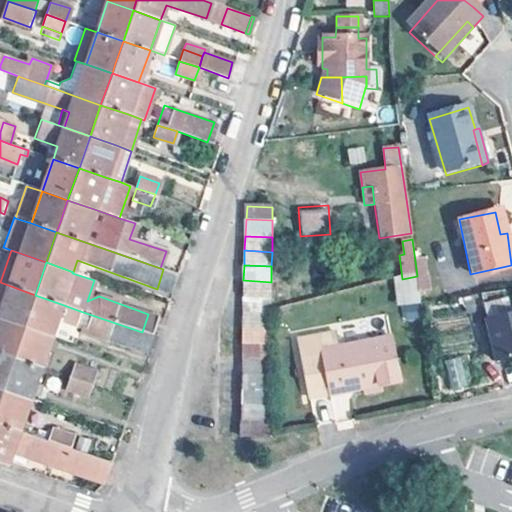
[(176,273),(163,269),(157,289),(169,294),(176,273)]
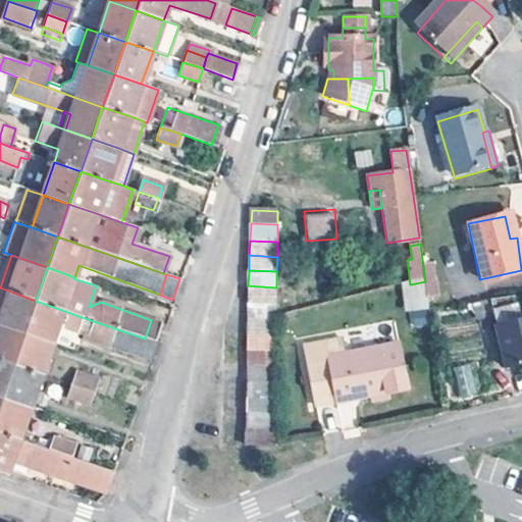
[(410,284),(413,301),(427,298),(425,281),(410,284)]
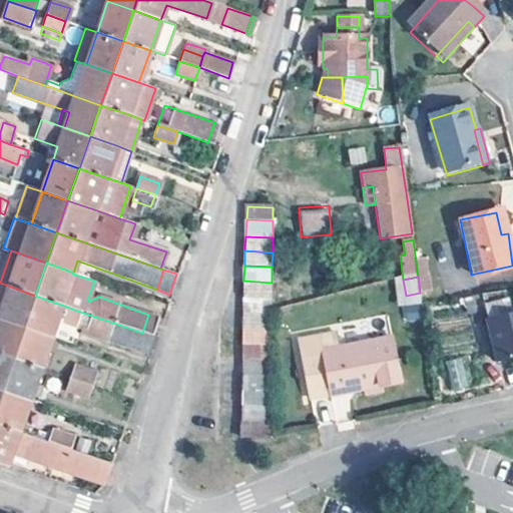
[(272,283),(243,281),(242,297),(271,298),(272,283)]
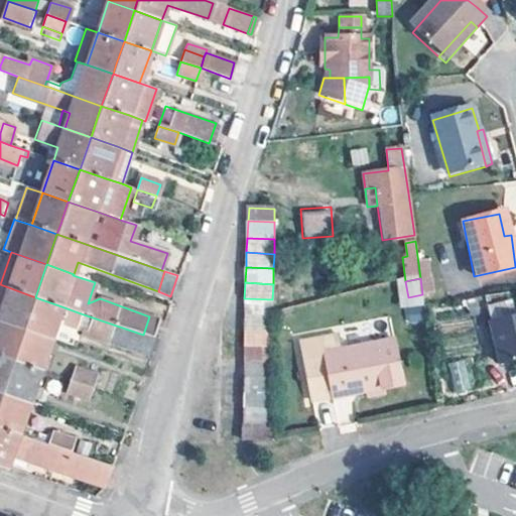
[(0,319),(24,330),(35,297),(0,284),(0,319)]
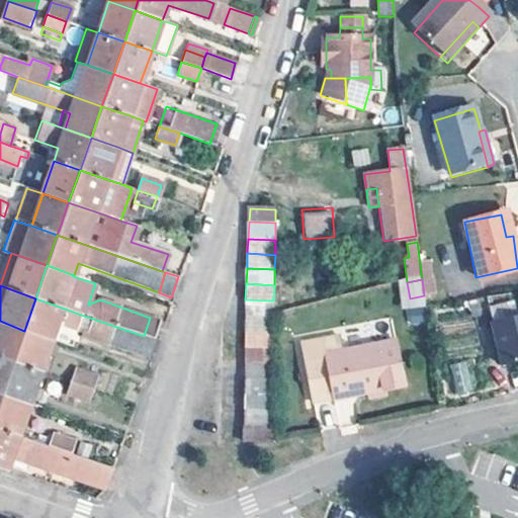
[(517,315),(513,317),(507,294),(483,297),(501,368),(517,363),(517,315)]
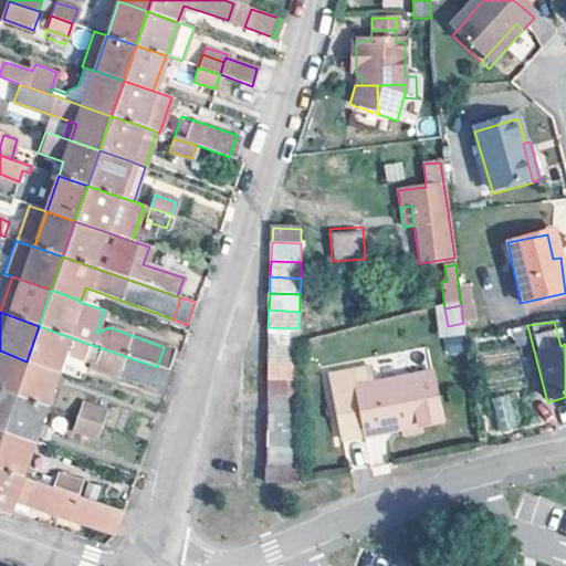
[(67,336),(39,326),(27,362),(56,371),(62,355),(83,362),(84,359),(88,344),(67,336)]
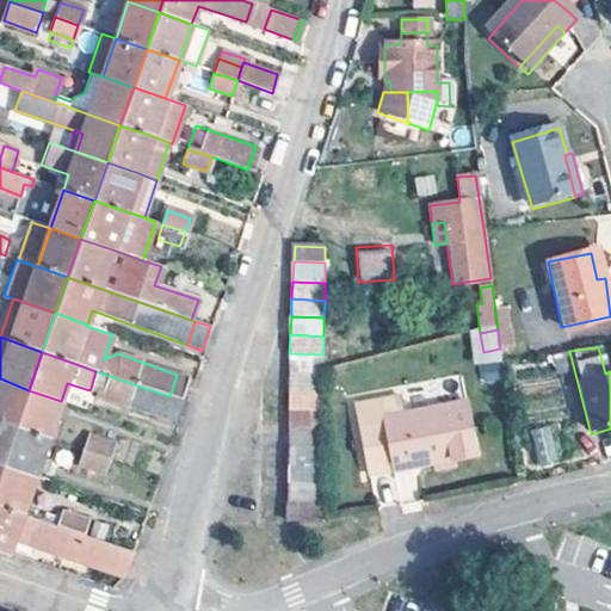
[(322,355),(289,353),(288,374),(321,375),(320,374),(322,355)]
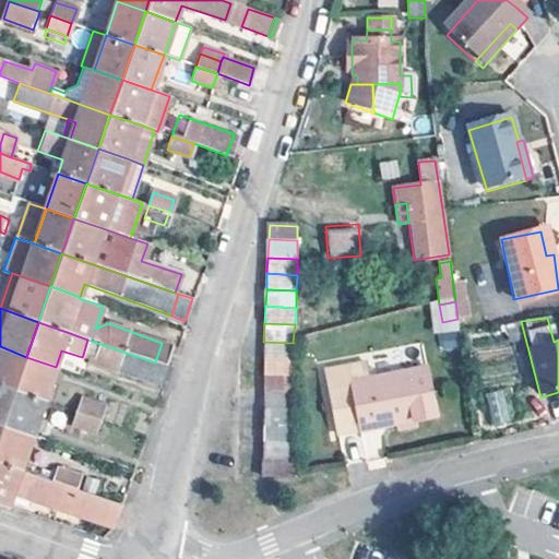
[(147,382),(155,363),(87,340),(83,355),(91,357),(96,357),(117,365),(116,370),(147,382)]
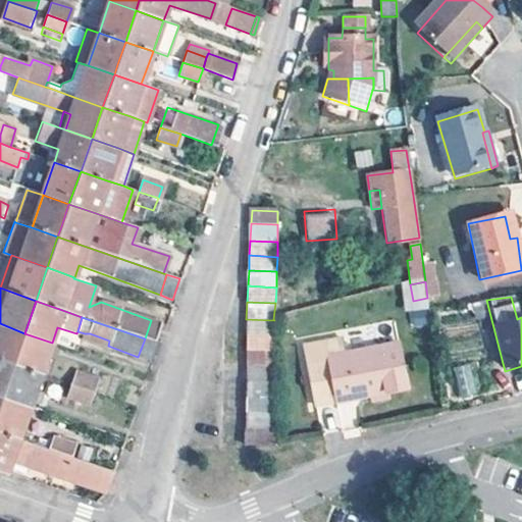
[(246,334),(273,335),(274,320),(246,319),(246,334)]
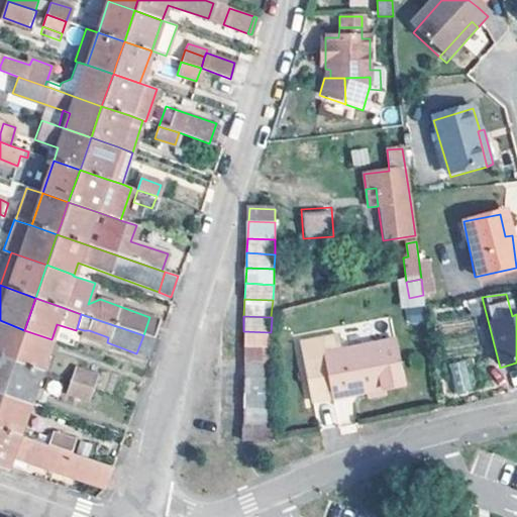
[(143,335),(156,339),(162,321),(149,317),(143,335)]
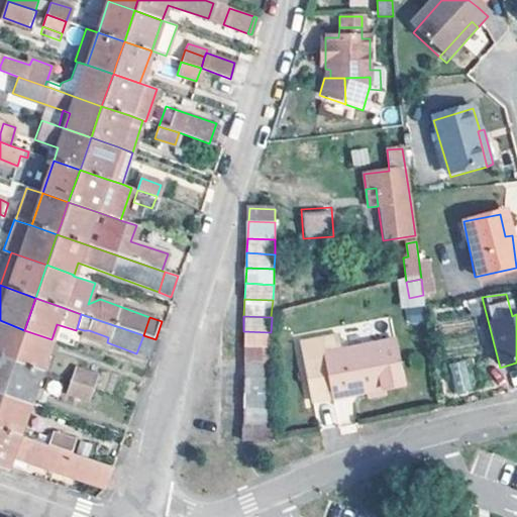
[(0,355),(13,360),(24,330),(0,320),(0,355)]
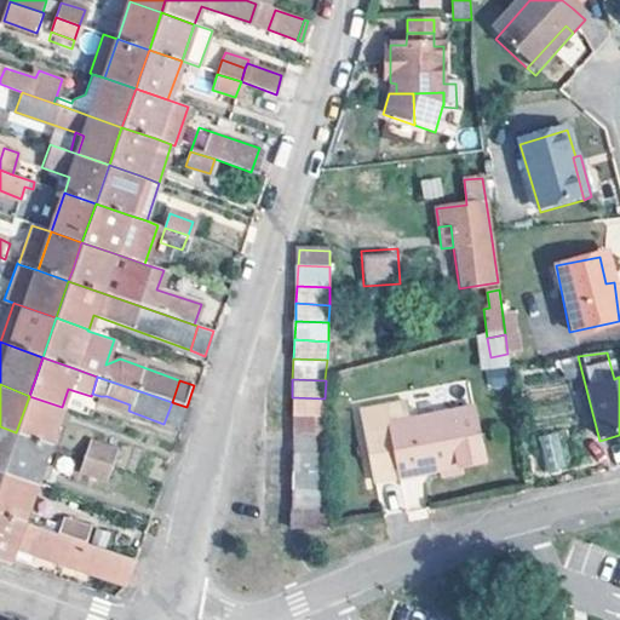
[(469,392),(422,402),(422,408),(469,397),(469,392)]
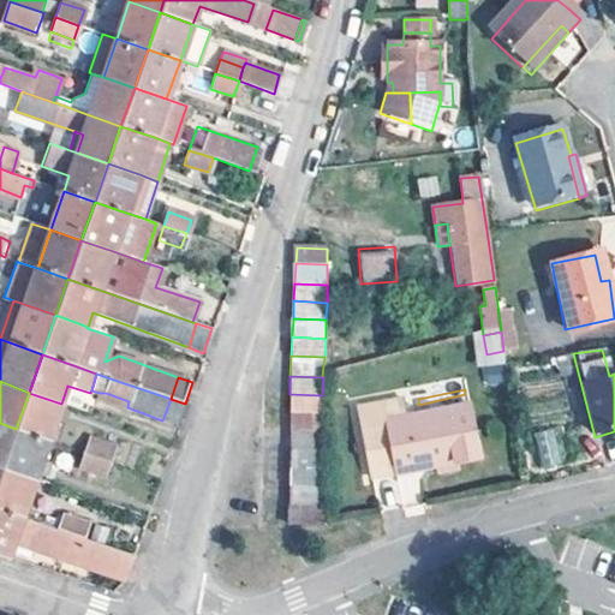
[(59,410),(61,404),(29,393),(16,429),(48,441),(55,421),(64,422),(67,412),(59,410)]
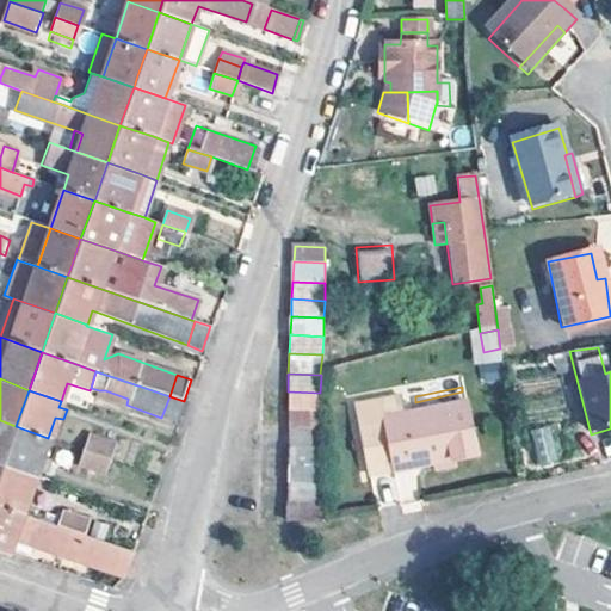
[(288,392),(287,409),(319,411),(320,393),(288,392)]
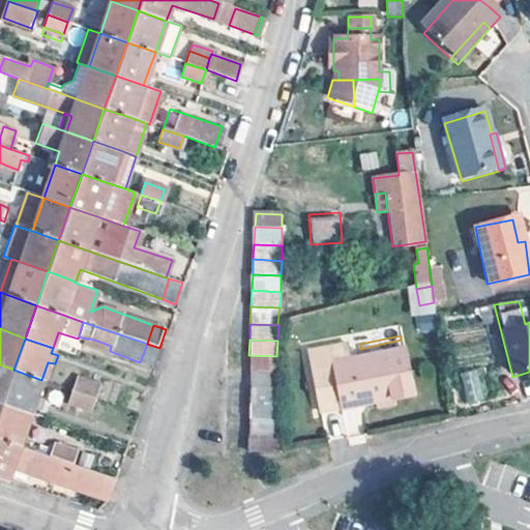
[(360,349),(361,400),(372,396),(375,405),(375,410),(392,406),(391,402),(413,396),(401,340),(360,349)]
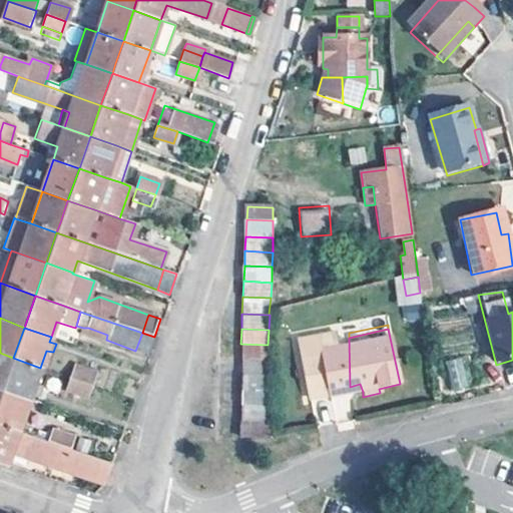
[(142,333),(135,351),(147,356),(154,337),(142,333)]
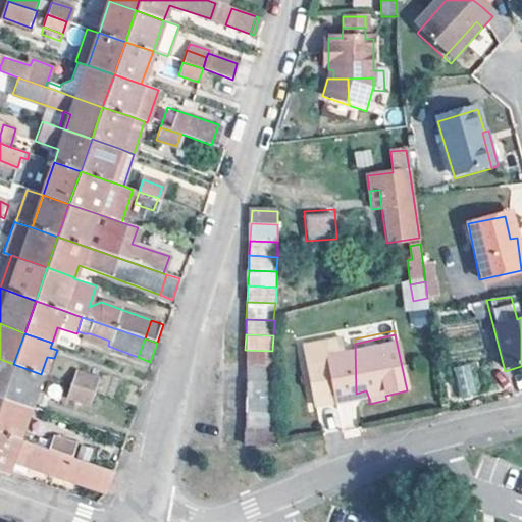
[(355,344),(355,338),(302,350),(314,410),(336,406),(335,399),(356,394),(355,344)]
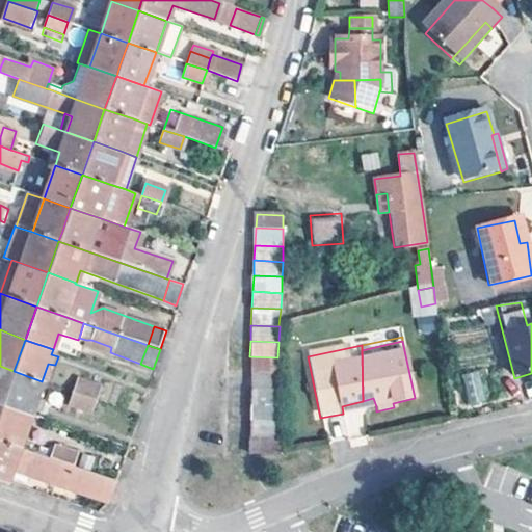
[(248,373),(277,374),(277,357),(249,356),(248,373)]
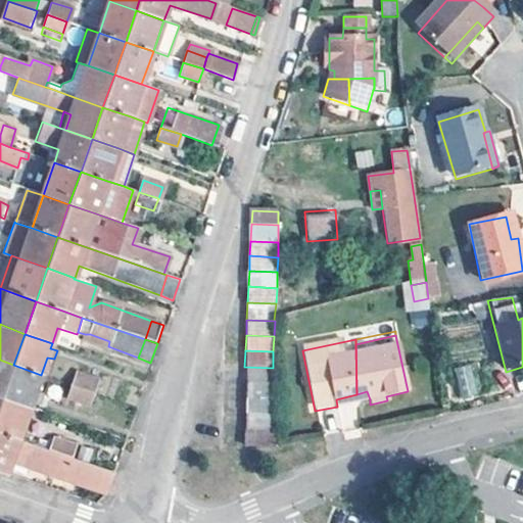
[(0,360),(0,397),(2,398),(13,365),(0,360)]
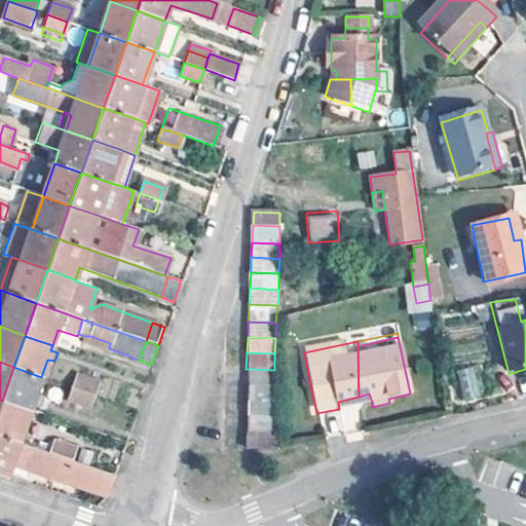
[(476,366),(456,370),(463,402),(483,398),(476,366)]
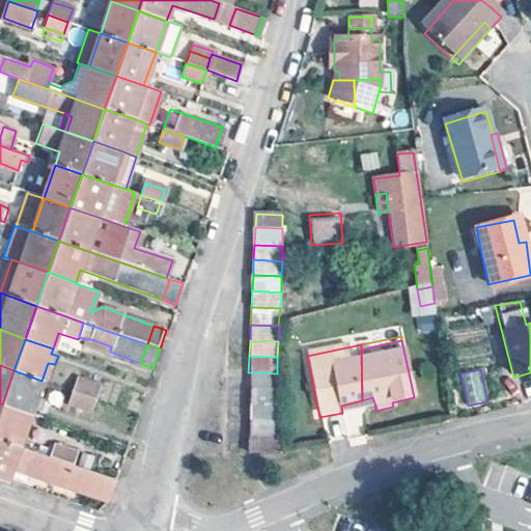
[(36,397),(42,381),(14,370),(2,404),(30,414),(32,409),(39,411),(43,399),(36,397)]
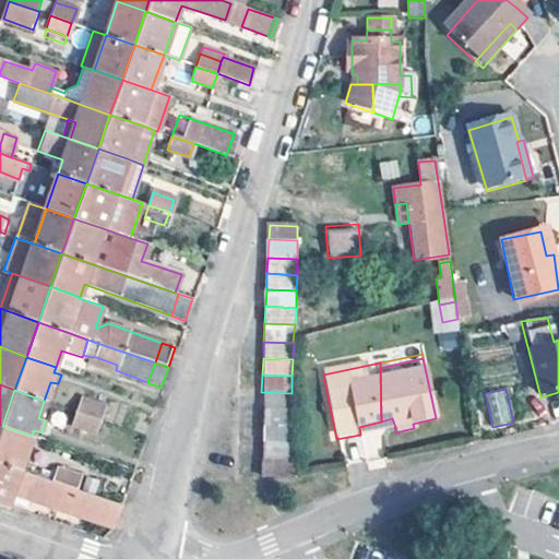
[(289,412),(292,393),(261,392),(260,409),(289,412)]
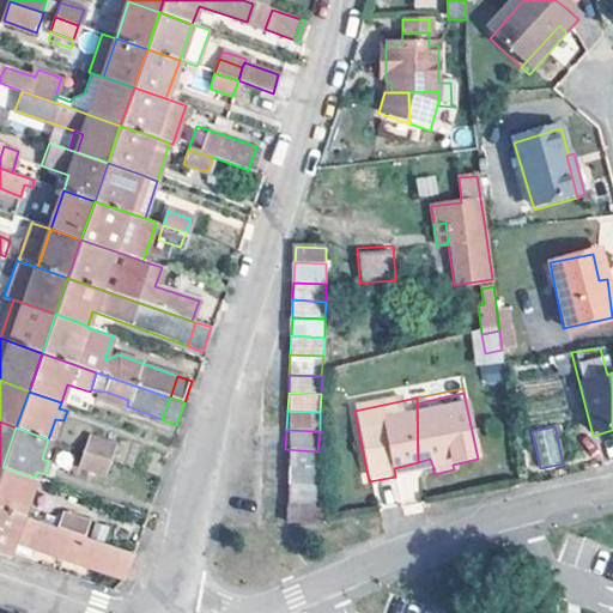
[(89,437),(85,451),(109,460),(113,447),(89,437)]
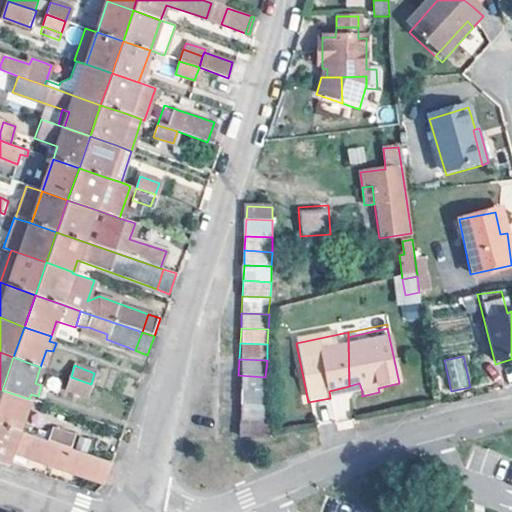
[(265,377),(238,375),(237,390),(265,392),(265,377)]
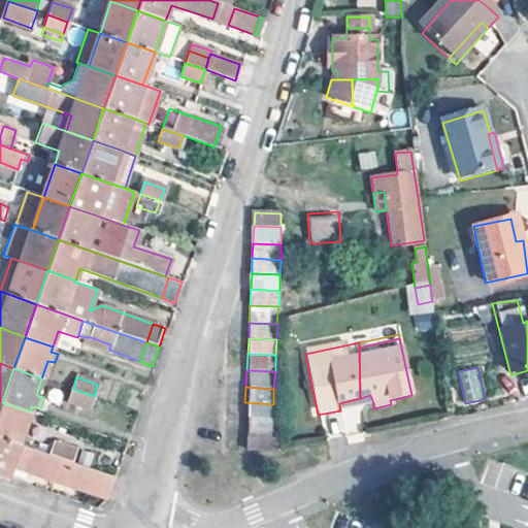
[(94,396),(73,389),(69,401),(90,408),(94,396)]
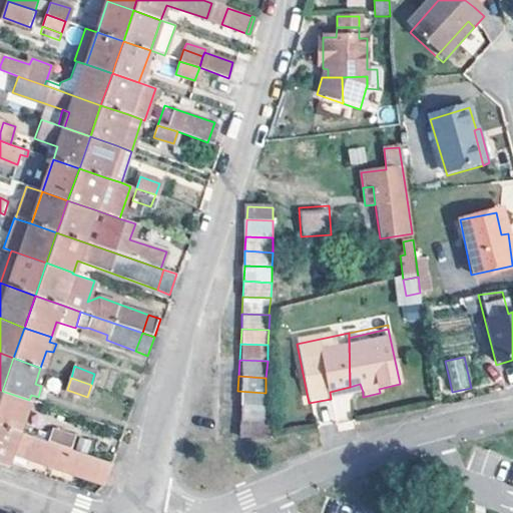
[(360,384),(350,387),(350,395),(363,392),(360,384)]
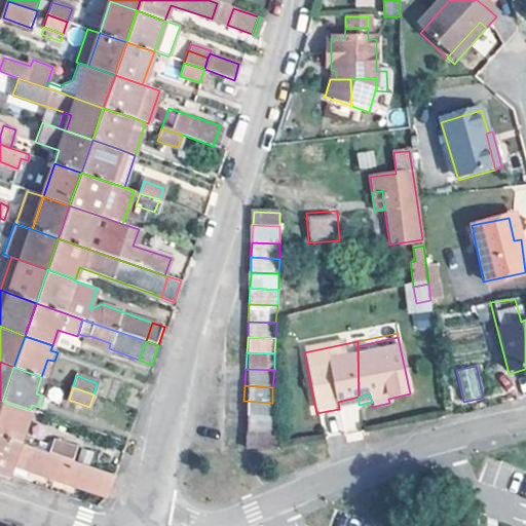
[(359,405),(359,397),(338,402),(339,409),(359,405)]
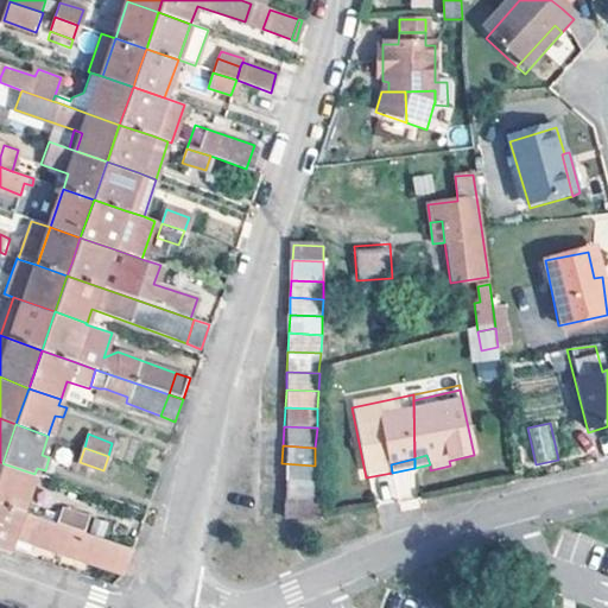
[(2,463),(0,469),(0,504),(21,511),(35,474),(2,463)]
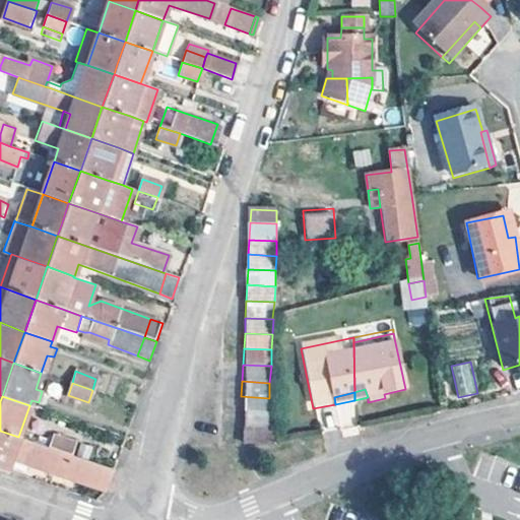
[(241,396),(241,411),(268,413),(269,398),(241,396)]
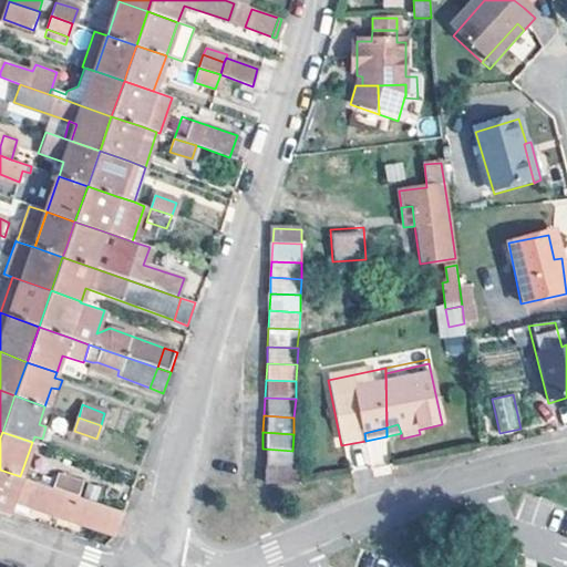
[(263,449),(261,465),(291,467),(292,451),(263,449)]
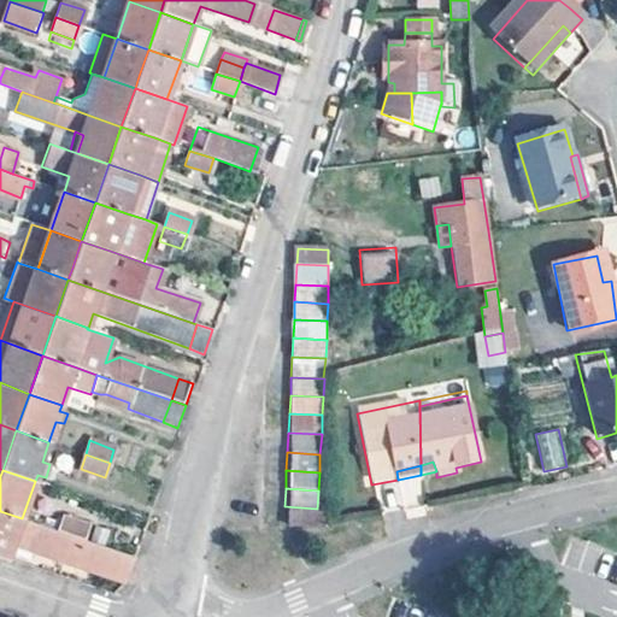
[(317,528),(317,509),(285,506),(283,526),(317,528)]
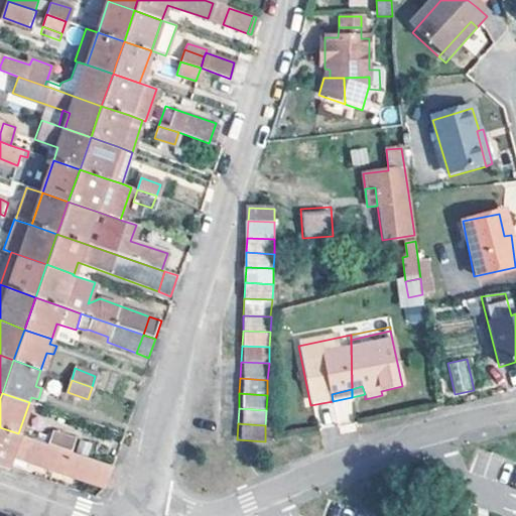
[(0,427),(0,465),(7,468),(11,455),(92,482),(99,462),(70,452),(49,444),(18,433),(0,427)]
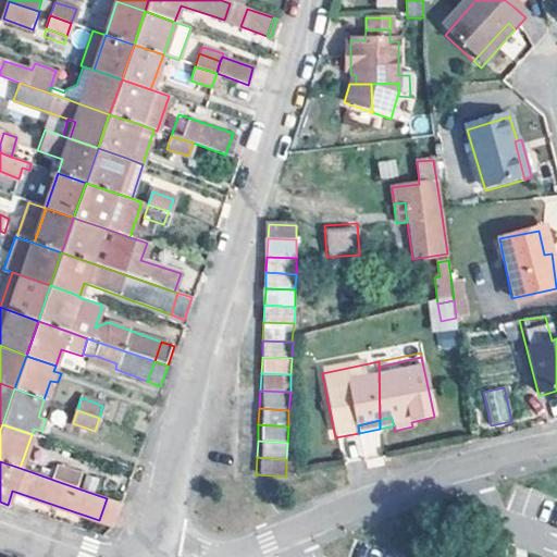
[(59,466),(53,480),(75,487),(79,473),(59,466)]
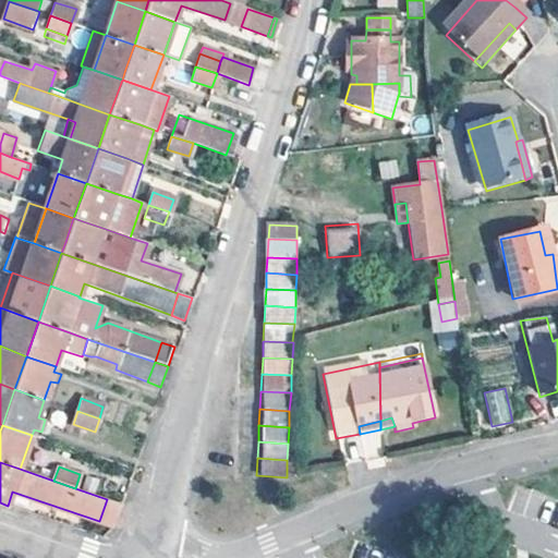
[(120,504),(107,499),(99,521),(112,525),(120,504)]
